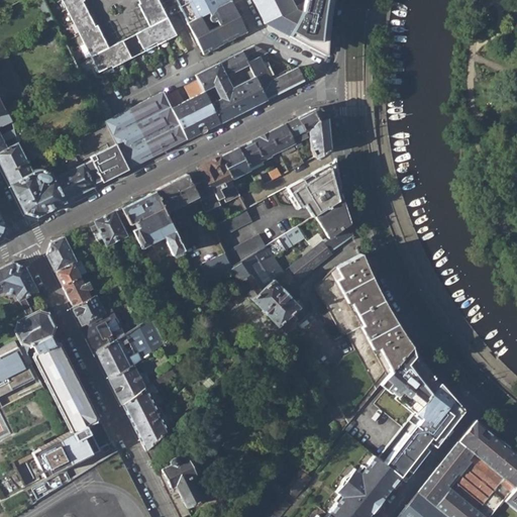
[(36,0),(47,20),(53,17),(43,0),(36,0)]
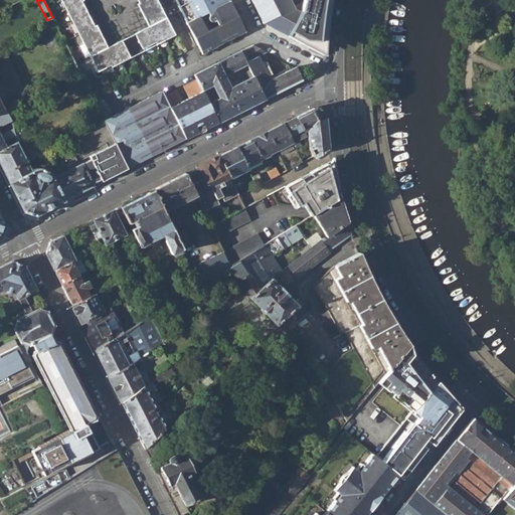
[(60,0),(98,70),(110,64),(111,65),(129,56),(121,39),(107,46),(96,24),(94,25),(80,0),(60,0)]
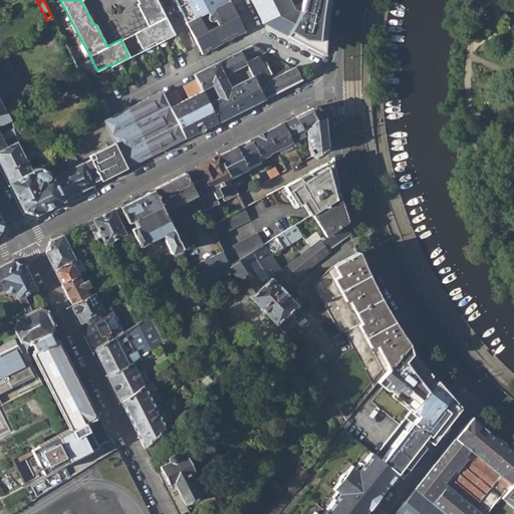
[(138,0),(140,3),(137,4),(148,26),(135,32),(142,47),(155,41),(156,43),(175,33),(158,0),(138,0)]
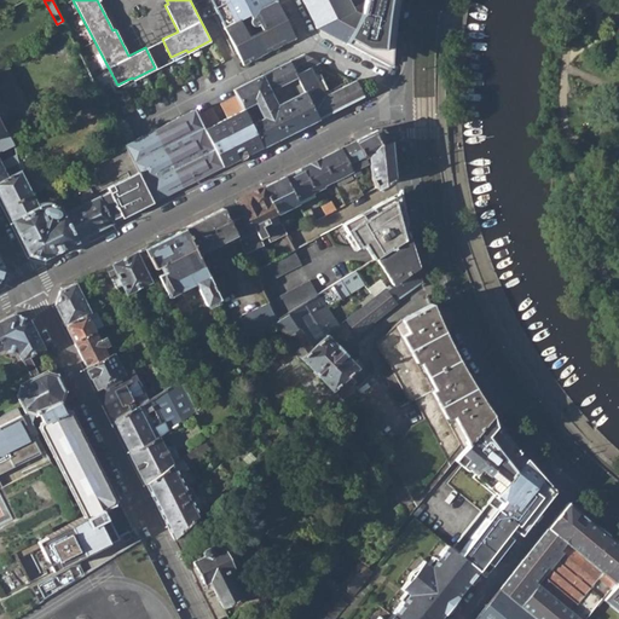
[(210,0),(237,53),(243,64),(295,38),(276,0),(210,0)]
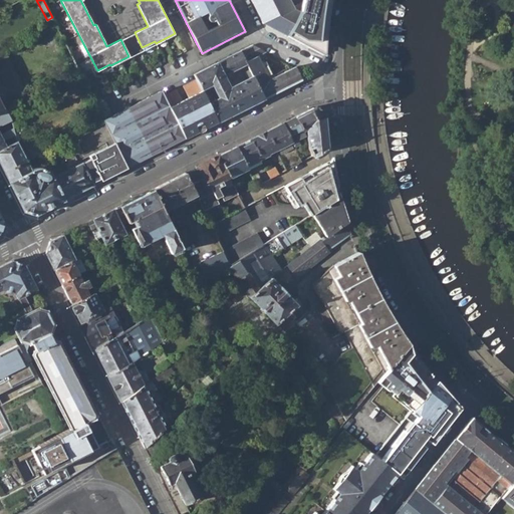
[(309,44),(323,45),(326,17),(328,0),(301,0),(299,10),(292,7),(288,0),(251,0),(262,21),(303,43),(309,44)]
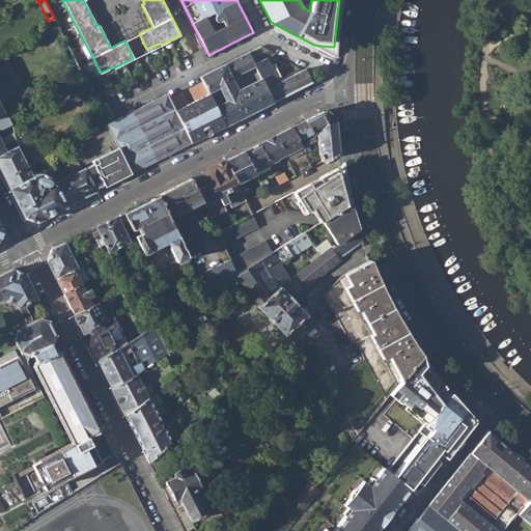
[(259,75),(273,102),(311,82),(307,74),(305,75),(302,70),(278,82),(266,57),(274,53),(260,46),(248,52),(257,70),(259,75)]
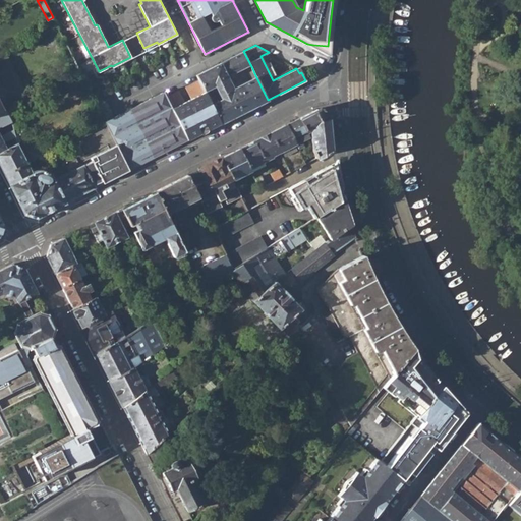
[(328,46),(313,45),(313,50),(327,58),(327,57),(328,46)]
